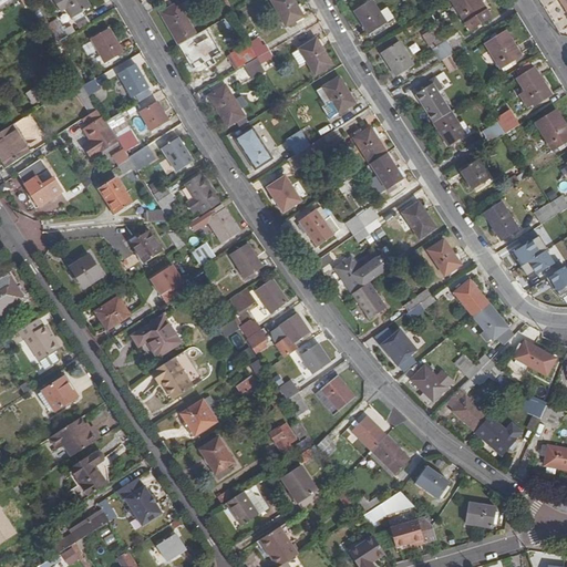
[(89,7),(84,0),(62,0),(71,17),(80,11),(89,7)]
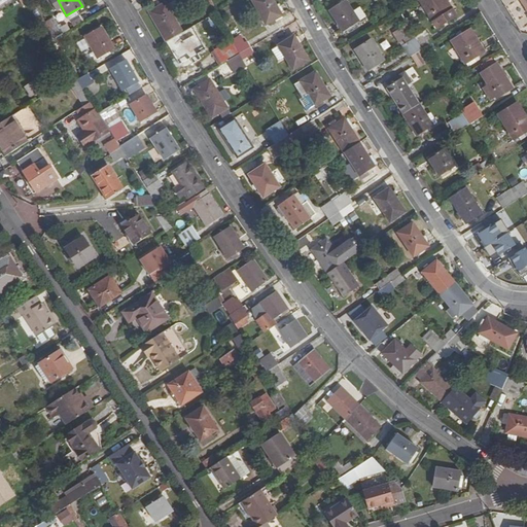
[(281,14),(272,0),(251,0),(265,25),(281,14)]
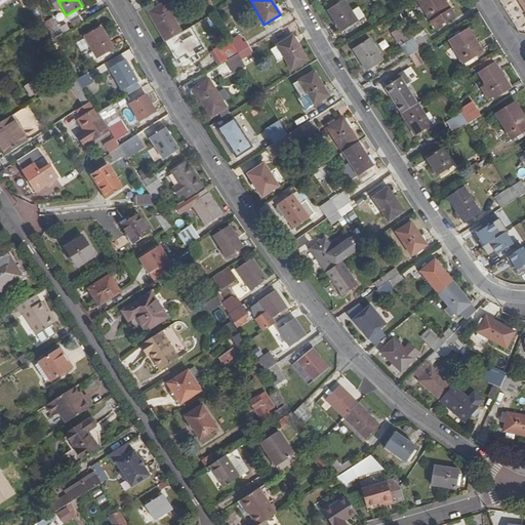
[(349,7),(344,0),(340,0),(328,8),(341,31),(357,21),(349,7)]
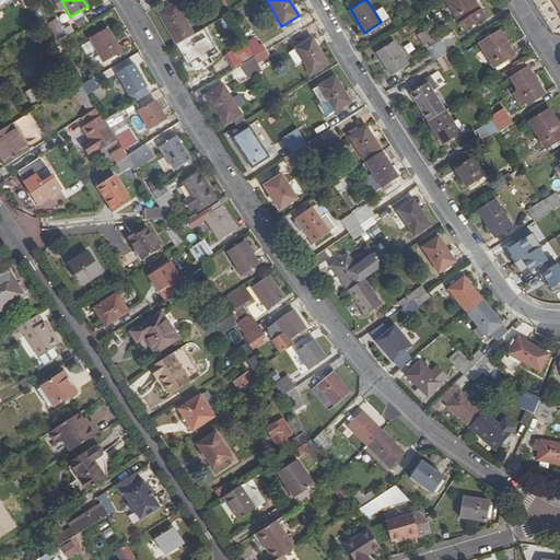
[(478,8),(473,0),(446,0),(459,21),(458,22),(464,31),(486,16),(480,8),(478,8)]
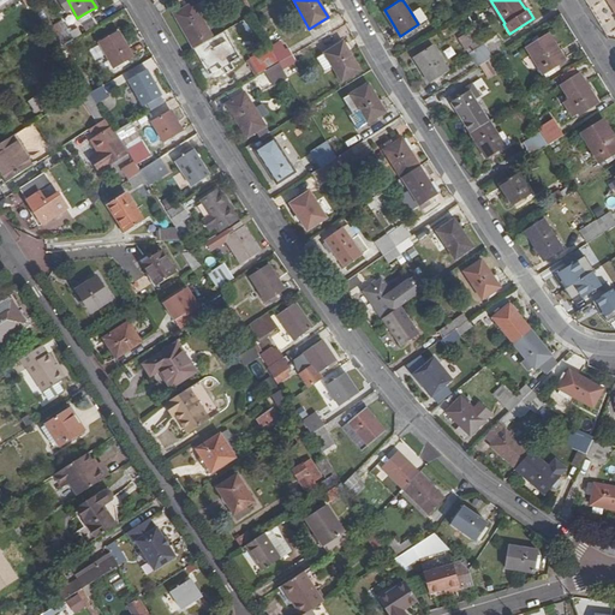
[(174,13),(193,48),(212,37),(192,4),(174,13)]
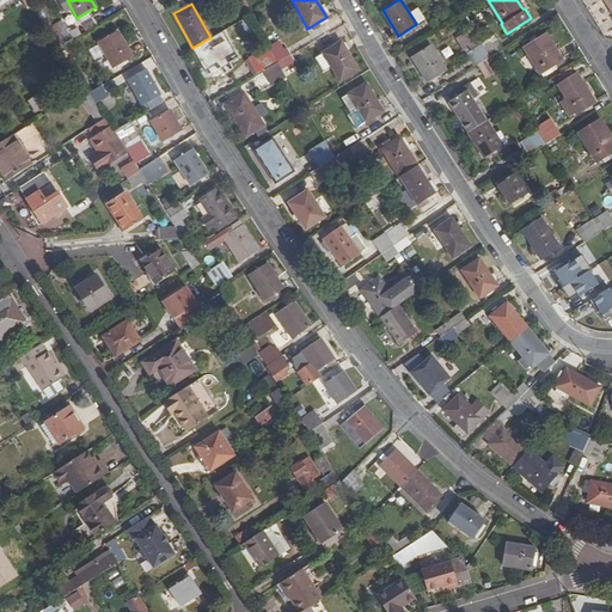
[(416,4),(407,8),(416,24),(424,19),(416,4)]
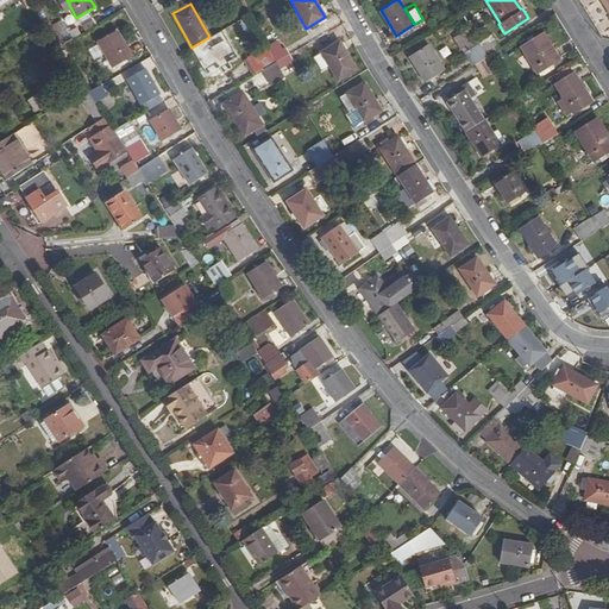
[(49,26),(61,46),(71,39),(61,20),(49,26)]
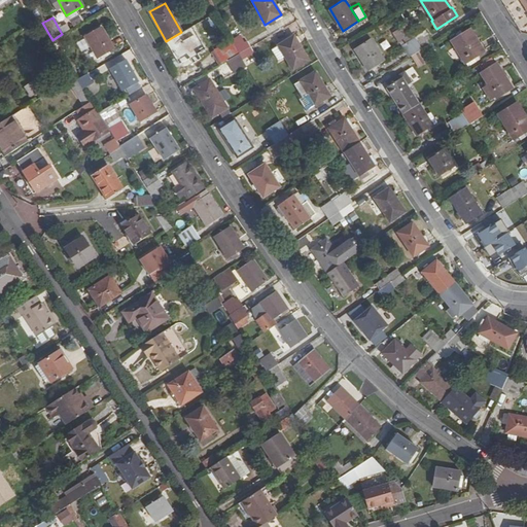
[(408,25),(396,31),(408,49),(419,43),(415,36),(408,25)]
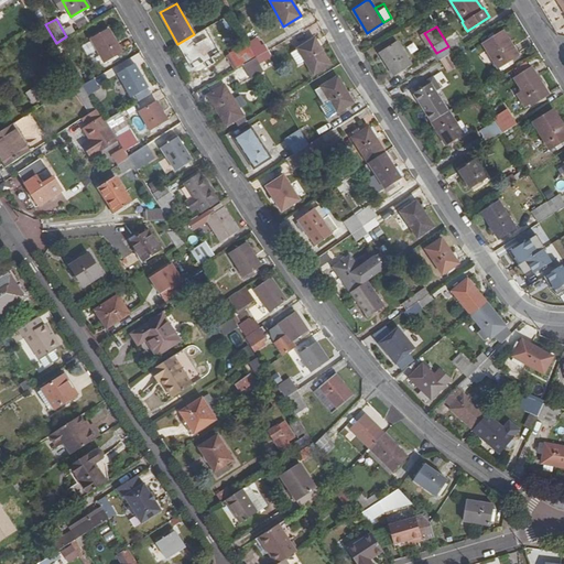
[(120,53),(107,29),(89,39),(104,63),(120,53)]
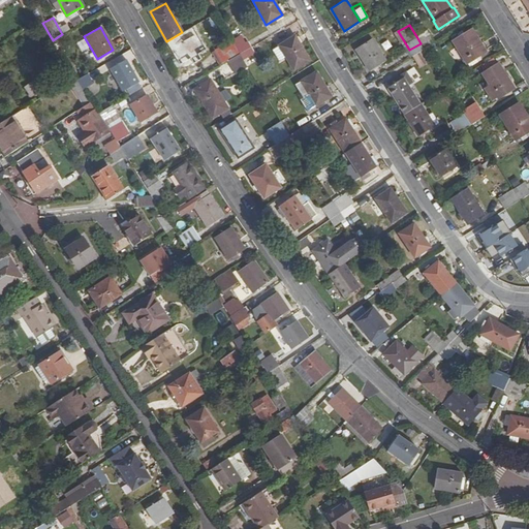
[(428,29),(416,36),(421,43),(424,49),(435,41),(428,29)]
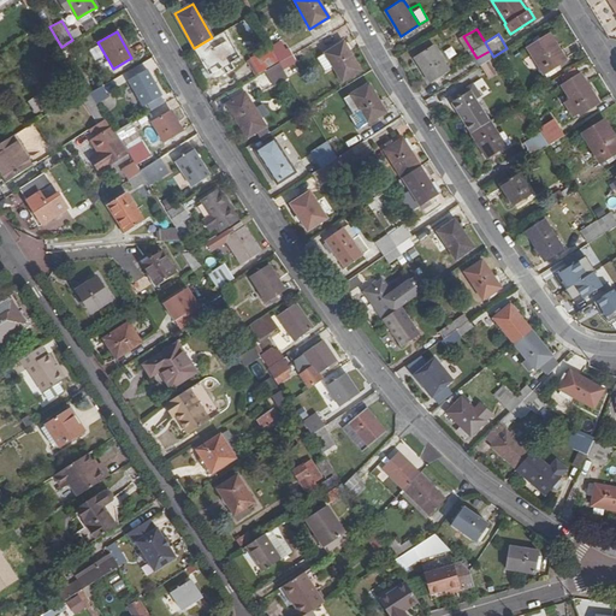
[(566,63),(549,34),(527,47),(544,75),(566,63)]
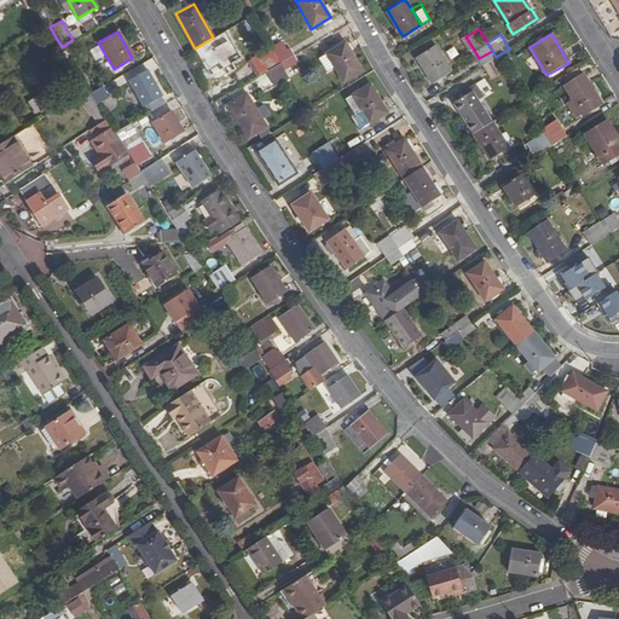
[(230,67),(213,38),(195,48),(212,77),(230,67)]
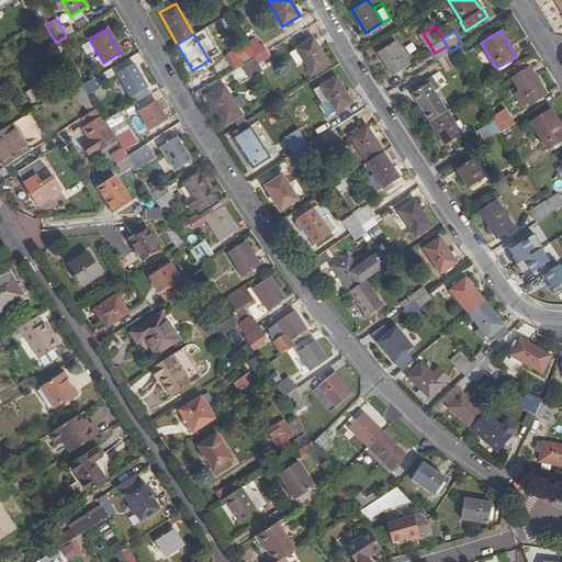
[(328,65),(313,38),(289,53),(295,65),(303,60),(311,75),(328,65)]
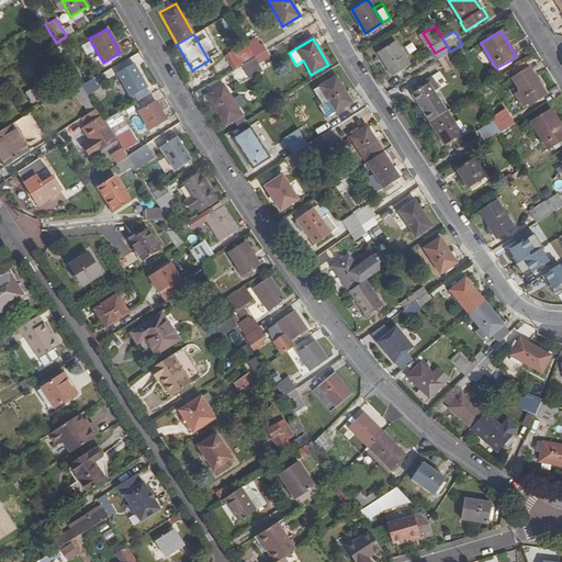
[(409,66),(395,42),(378,52),(393,76),(409,66)]
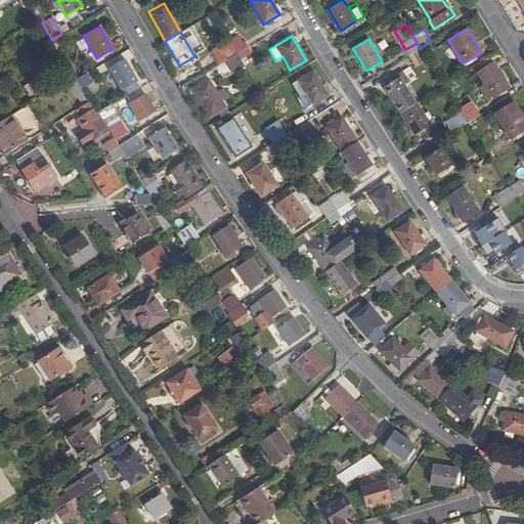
[(219,46),(226,59),(238,52),(234,46),(230,40),(219,46)]
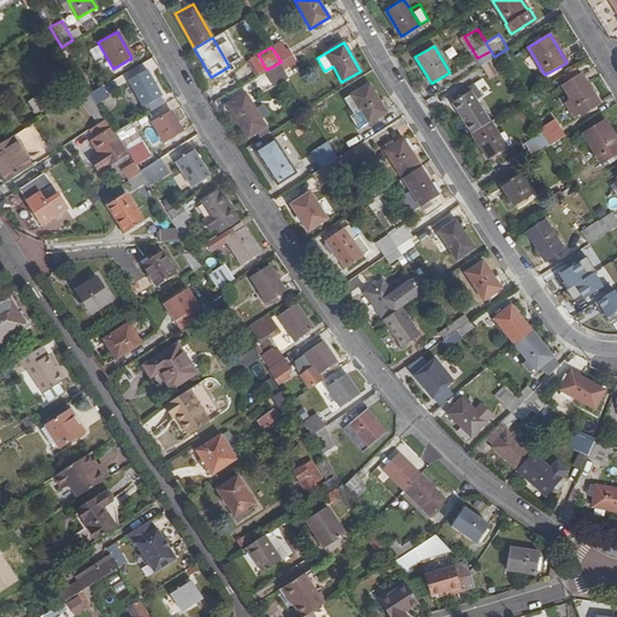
[(289,47),(276,54),(281,62),(294,54),(289,47)]
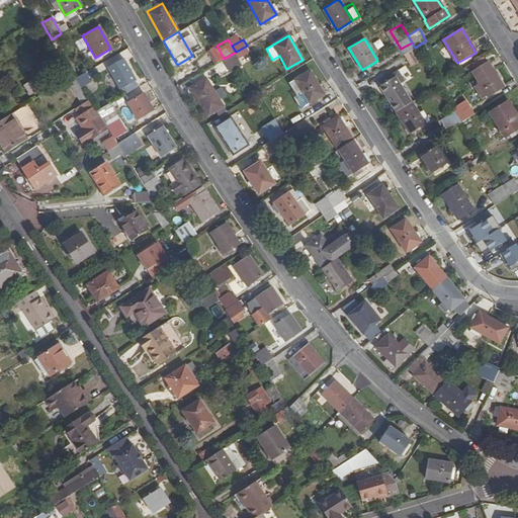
[(401,49),(405,55),(415,48),(412,42),(401,49)]
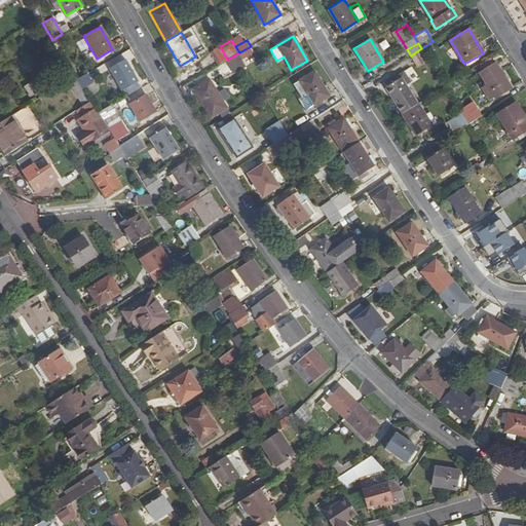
[(254,52),(251,46),(239,52),(242,59),(254,52)]
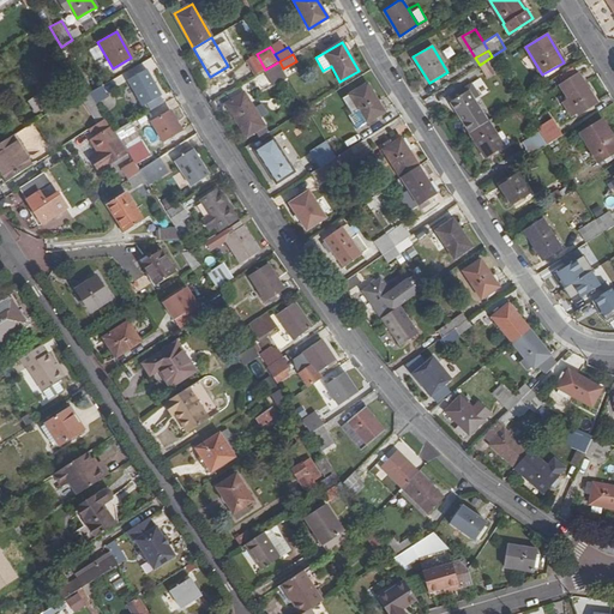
[(487,77),(500,70),(492,56),(480,65),(487,77)]
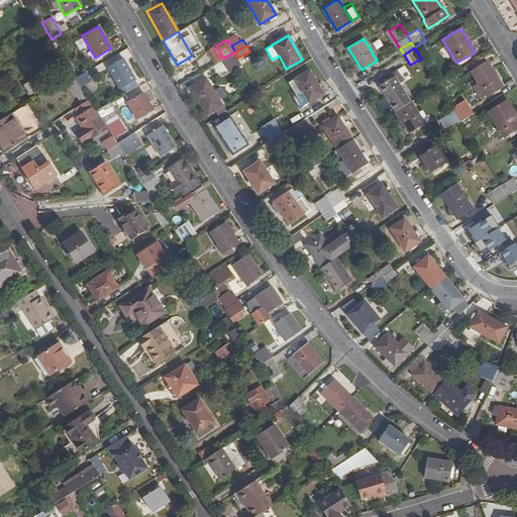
[(242,65),(238,58),(235,52),(223,59),(231,71),(242,65)]
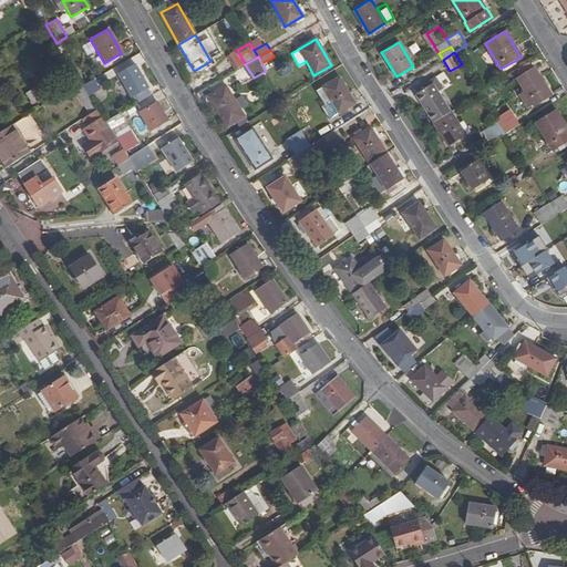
[(60,61),(75,85),(80,82),(64,59),(60,61)]
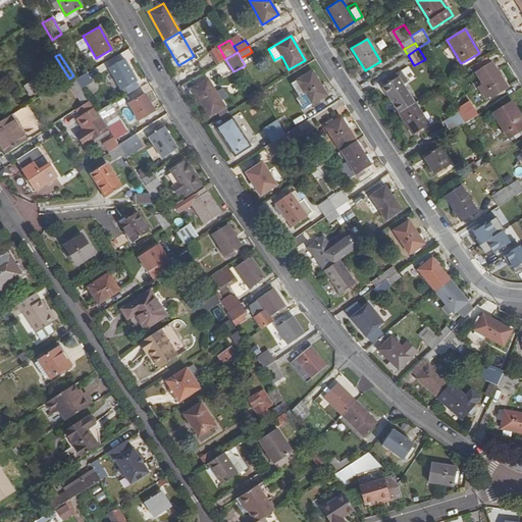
[(137,83),(123,59),(107,68),(120,91),(137,83)]
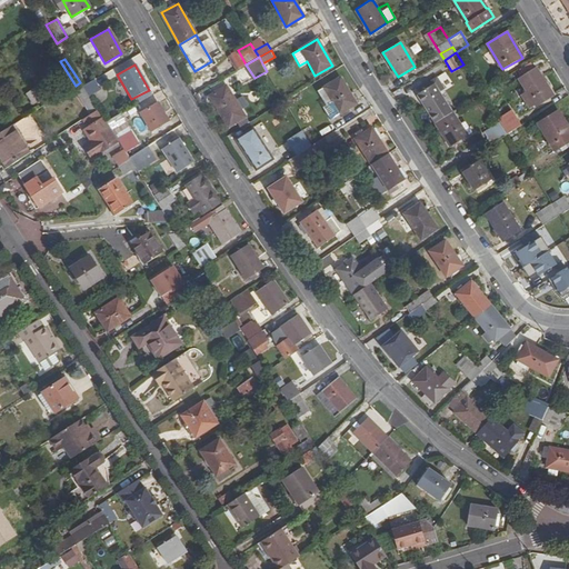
[(553,96),(536,67),(519,78),(527,91),(521,95),(529,108),(536,105),(537,107),(553,96)]
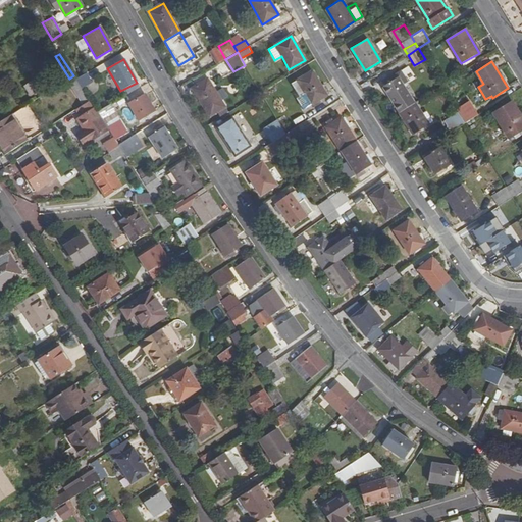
[(325,95),(312,71),(291,84),(299,96),(304,94),(310,104),(312,107),(319,103),(317,100),(325,95)]
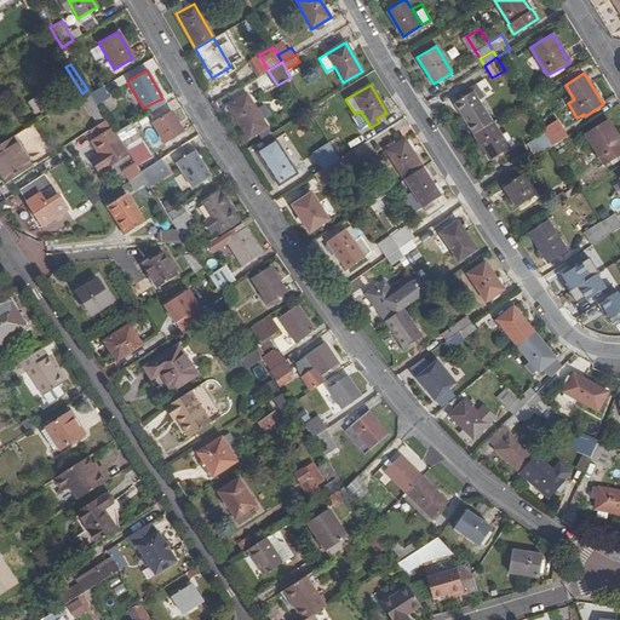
[(107,95),(103,87),(90,95),(95,102),(107,95)]
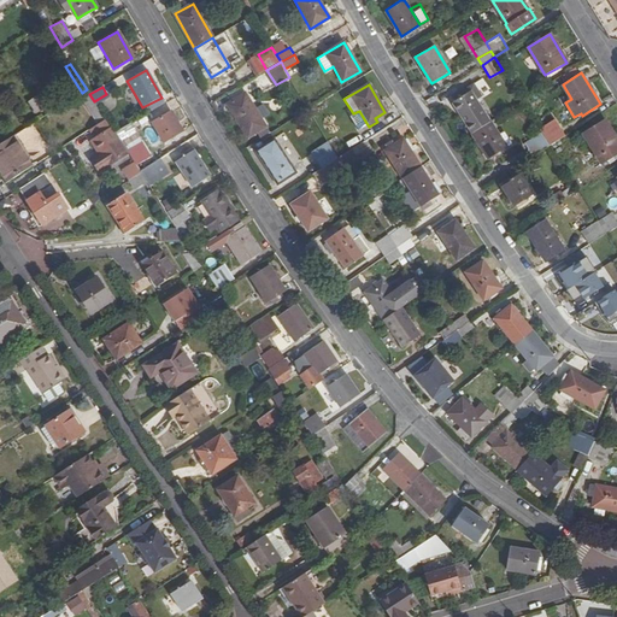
[(453,103),(472,133),(491,122),(471,90),(453,103)]
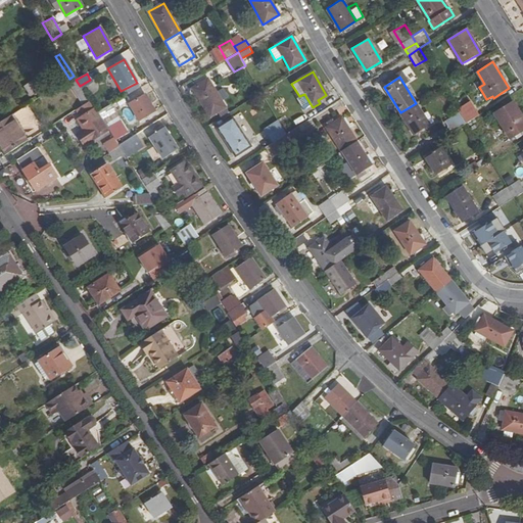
[(31,96),(45,87),(38,78),(25,86),(31,96)]
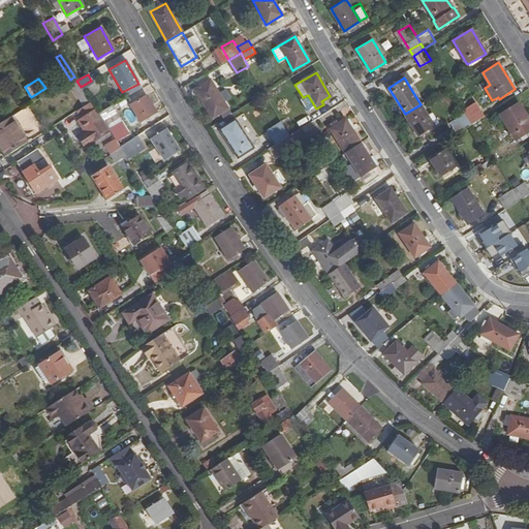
[(219,93),(211,80),(195,89),(214,118),(221,113),(224,118),(232,113),(225,101),(231,98),(225,89),(219,93)]
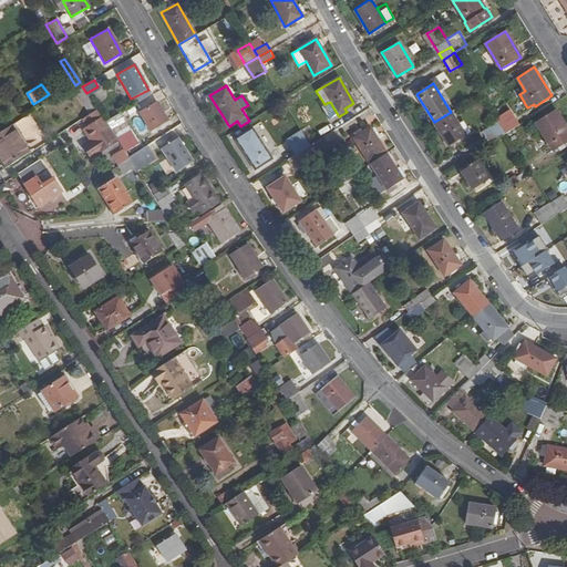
[(328,119),(337,113),(330,102),(325,104),(321,106),(328,119)]
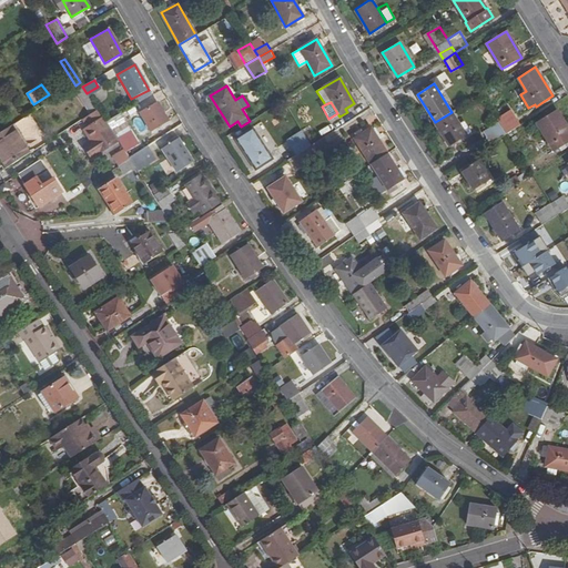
[(168,123),(156,103),(139,113),(152,133),(168,123)]
